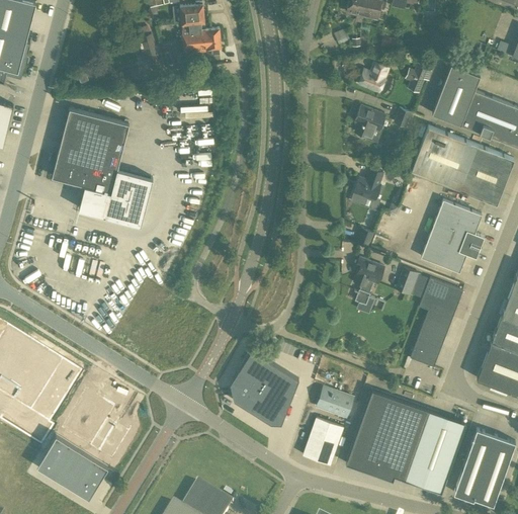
[(26,44),(36,5),(15,0),(0,0),(0,70),(7,72),(6,76),(21,80),(30,45),(26,44)]
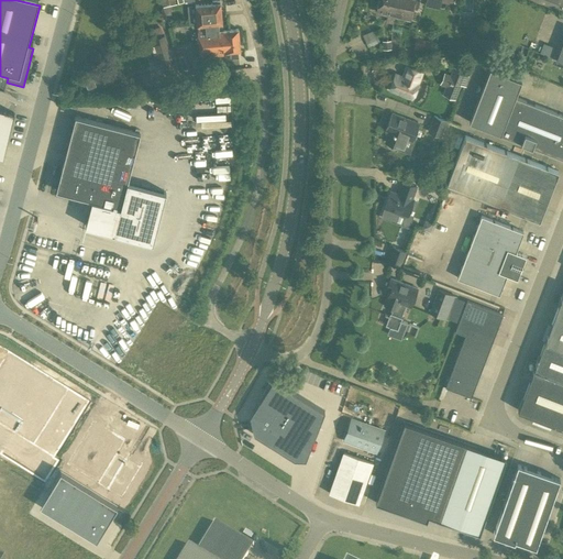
[(159,0),(163,11),(177,8),(175,0),(159,0)]
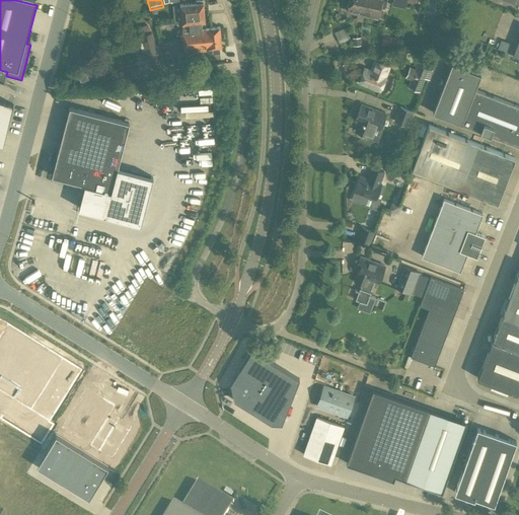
[(350,0),(347,14),(364,18),(369,0),(368,0),(350,0)]
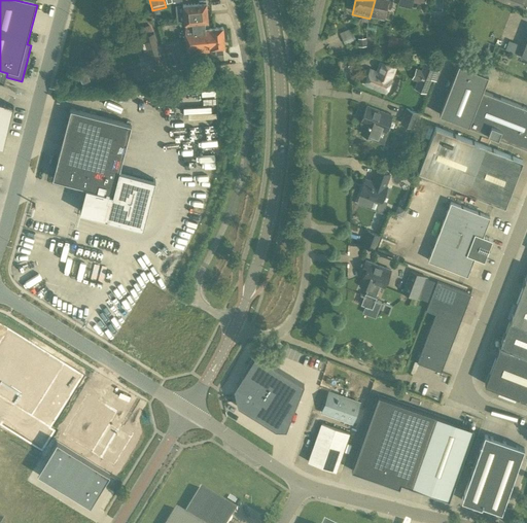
[(374,0),(375,0),(370,19),(384,22),(389,0),(374,0)]
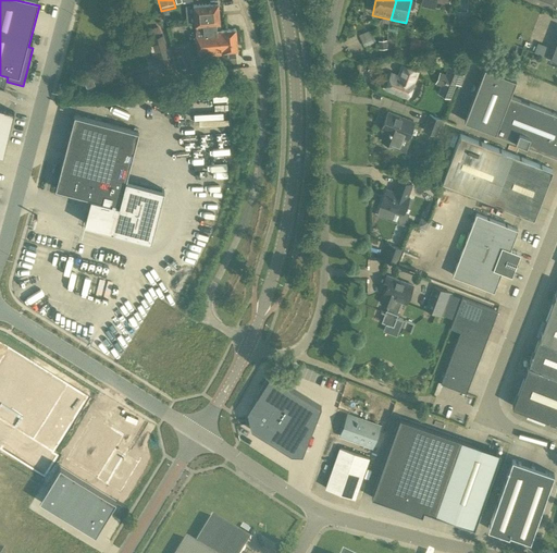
[(447,7),(448,0),(422,0),(420,10),(435,13),(436,7),(444,9),(445,7),(447,7)]
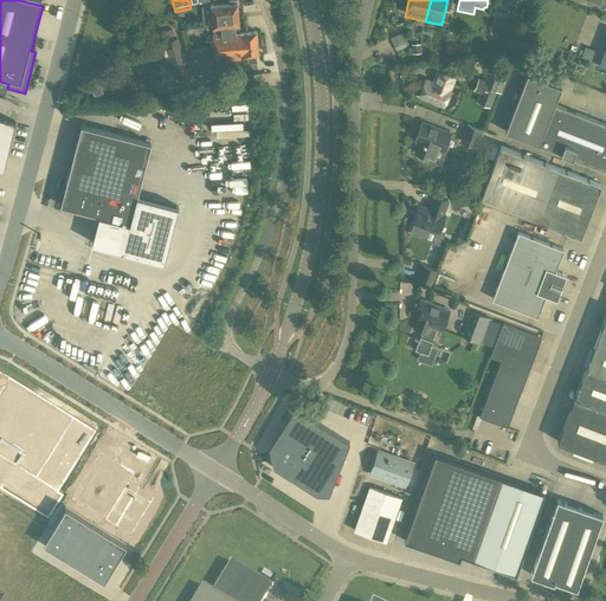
[(605,0),(580,0),(605,10),(605,0)]
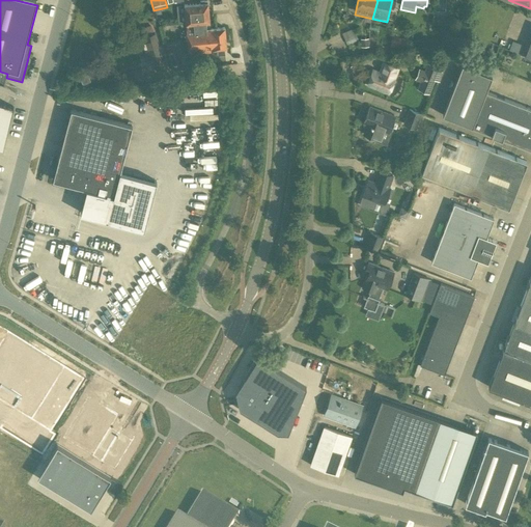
[(198,7),(184,8),(186,23),(188,45),(210,43),(208,32),(210,32),(207,4),(201,5),(201,7),(198,7)]
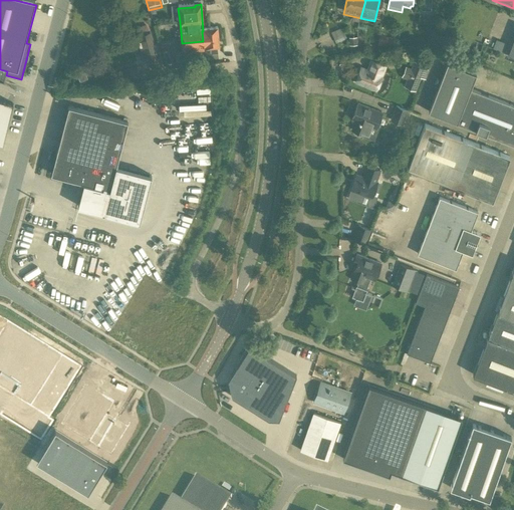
[(102,31),(114,24),(106,11),(94,19),(102,31)]
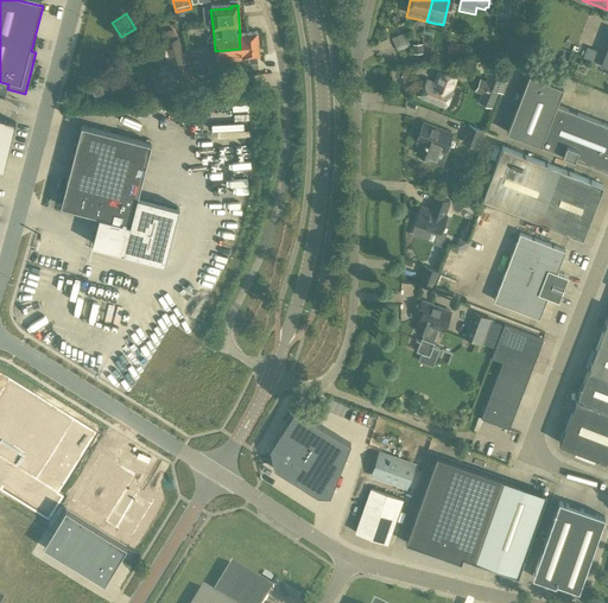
[(175,44),(172,35),(157,38),(159,48),(157,49),(159,58),(163,57),(168,74),(185,69),(183,62),(185,61),(187,64),(189,63),(187,56),(182,57),(177,43),(175,44)]
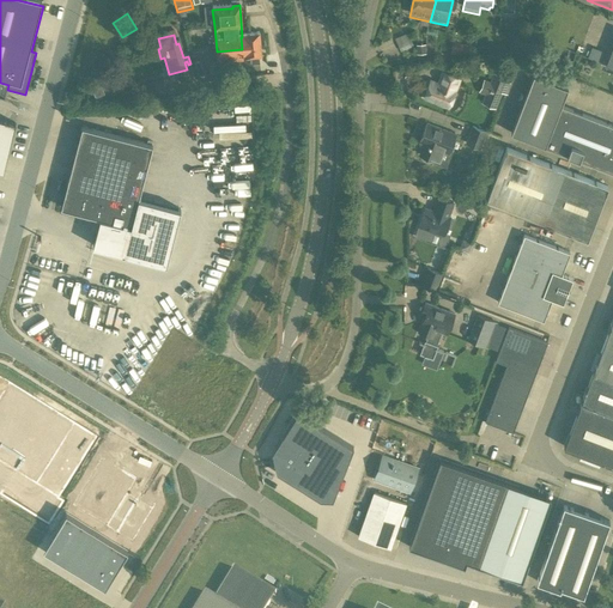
[(242,49),(217,52),(218,65),(243,62),(243,60),(250,60),(259,59),(261,59),(259,36),(242,37),(241,37),(242,49)]
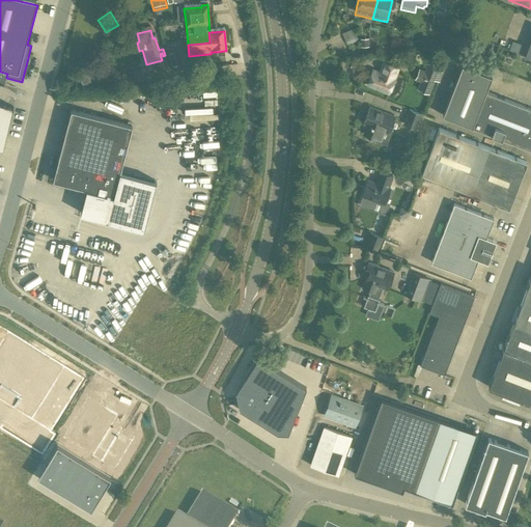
[(361,51),(369,51),(368,42),(360,43),(361,51)]
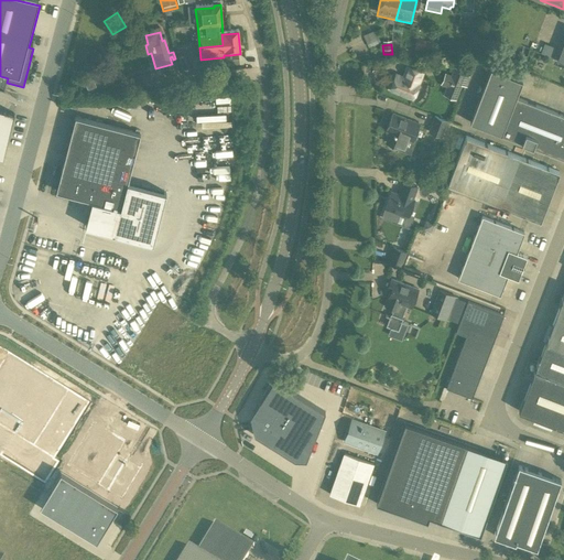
[(430,49),(415,45),(414,54),(427,56),(430,49)]
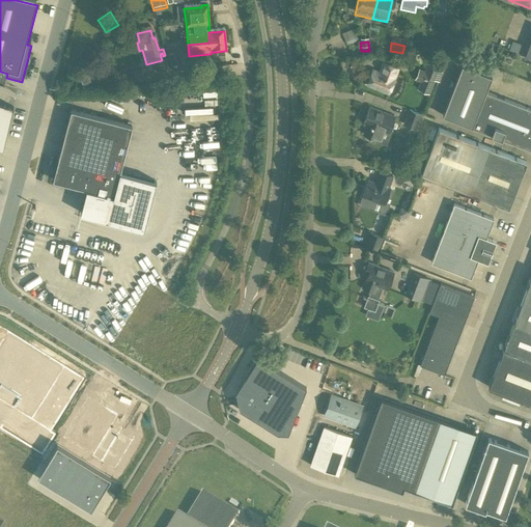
[(389,96),(398,72),(384,66),(380,77),(373,74),(367,88),(379,93),(381,94),(385,96),(387,95),(389,96)]
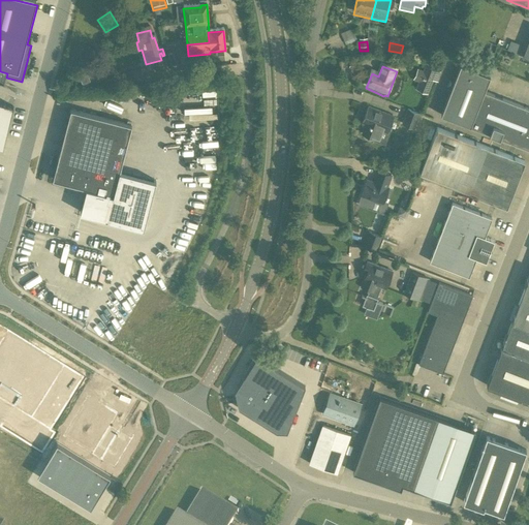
[(428,97),(434,82),(437,84),(441,73),(438,72),(439,71),(427,66),(423,73),(418,85),(415,92),(428,97)]
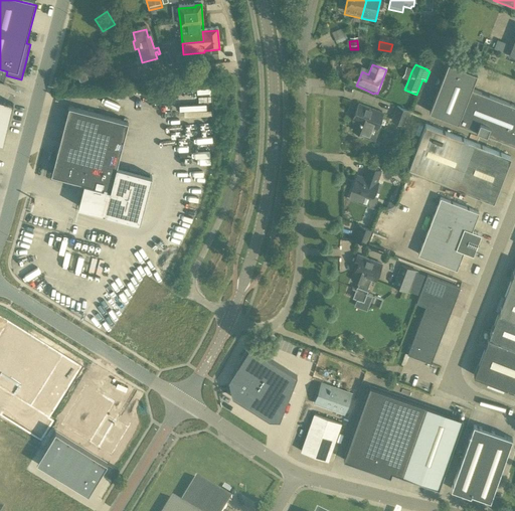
[(448,66),(430,116),(457,127),(514,149),(514,148),(514,109),(498,103),(471,93),(476,77),(448,66)]
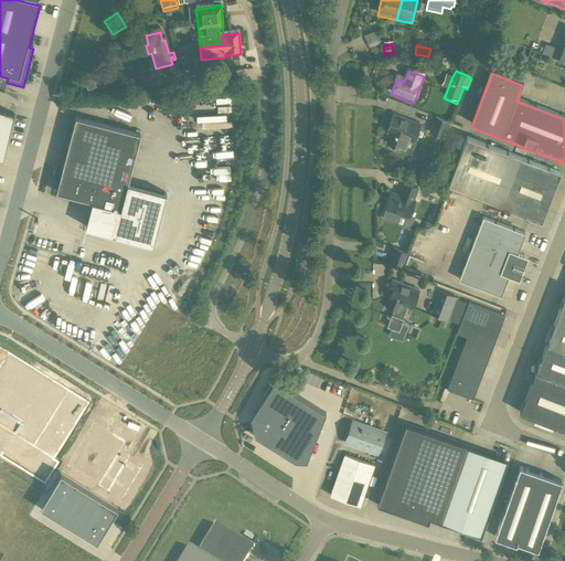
[(135,91),(153,88),(150,75),(131,81),(135,91)]
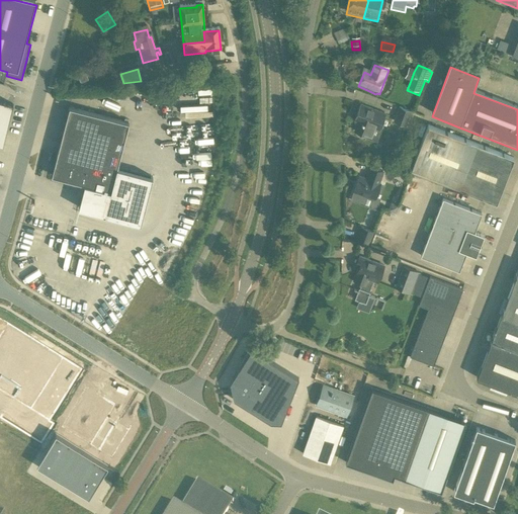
[(8,129),(13,108),(0,104),(0,126),(8,129)]
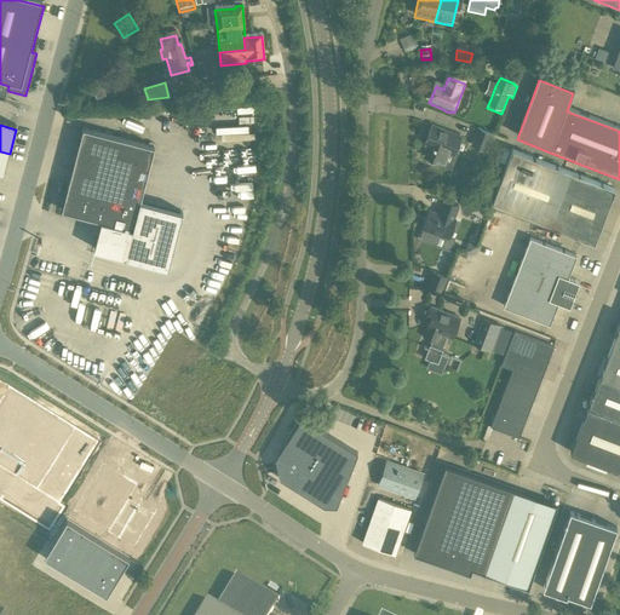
[(429,149),(424,161),(432,164),(441,168),(442,166),(443,166),(447,159),(454,161),(458,150),(461,141),(457,139),(432,130),(425,148),(429,149)]
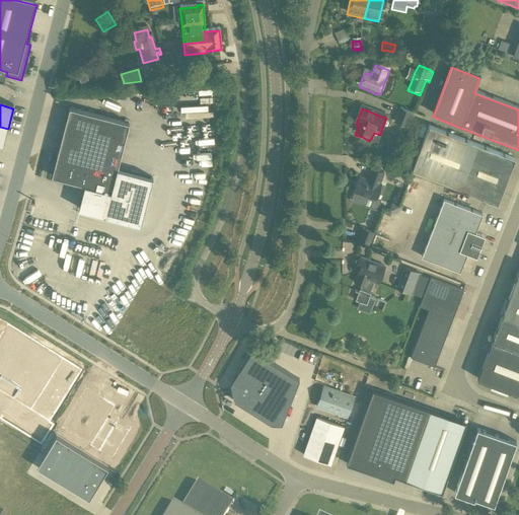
[(69,111),(52,179),(84,188),(78,211),(140,227),(152,180),(118,171),(129,126),(69,111)]
